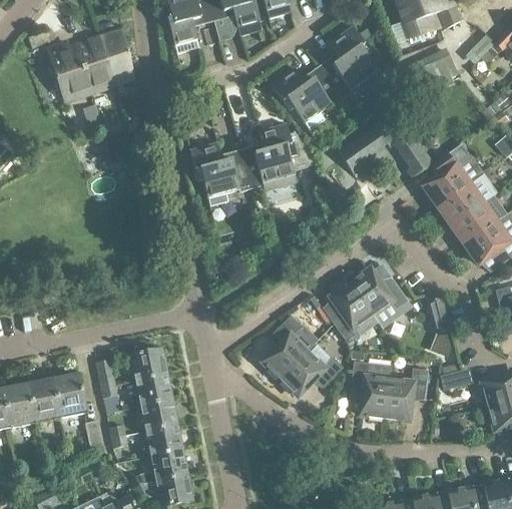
[(193,24),(213,18),(207,0),(166,0),(170,13),(166,14),(175,50),(197,44),(195,37),(196,37),(193,24)]
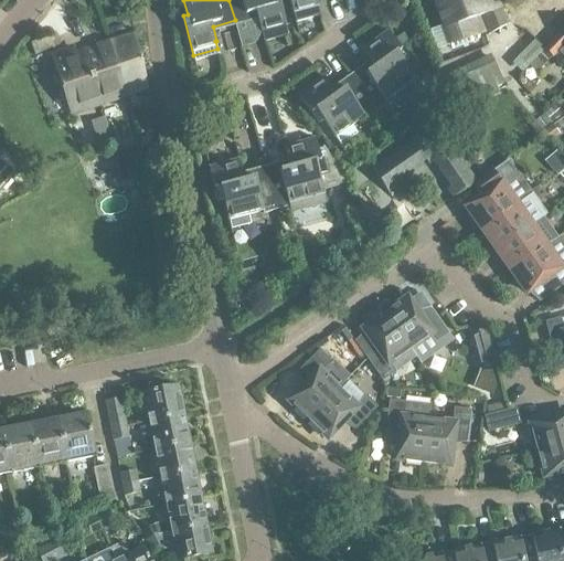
[(229,0),(235,20),(257,14),(261,29),(262,28),(264,36),(288,30),(279,0),(229,0)]
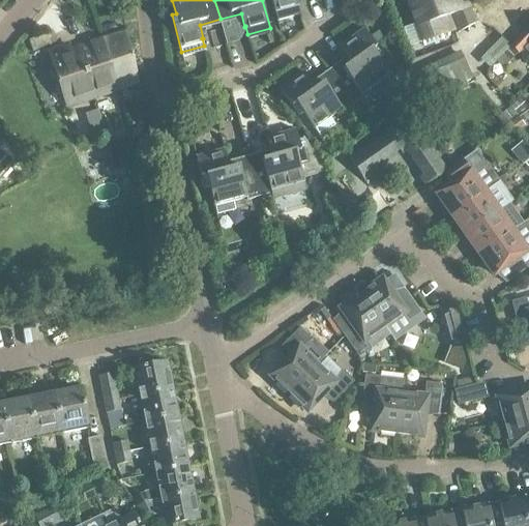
[(273,0),(278,18),(301,11),(299,2),(298,0),(273,0)]
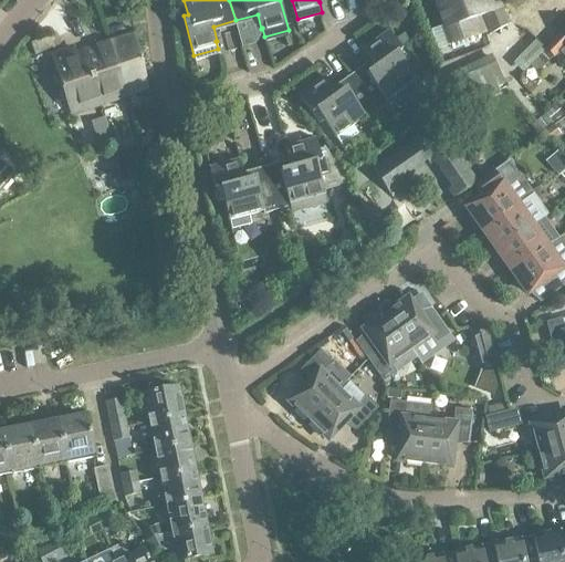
[(490,33),(510,21),(497,0),(435,0),(451,45),(472,39),(471,34),(485,30),(477,14),(479,13),(490,33)]
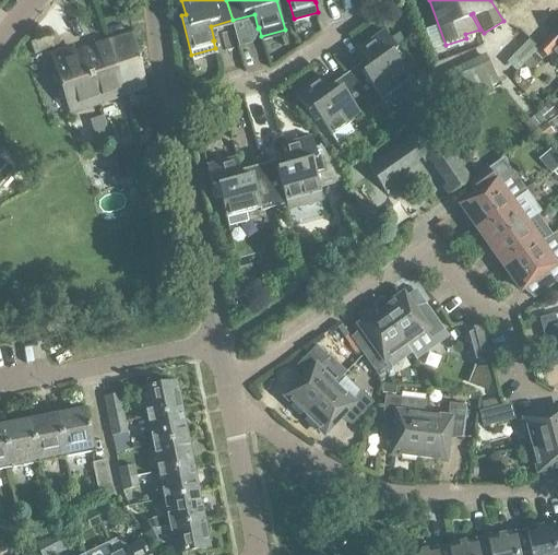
[(383,99),(381,97),(393,89),(399,96),(416,83),(400,60),(404,57),(382,27),(357,46),(366,58),(347,71),(374,107),(383,99)]
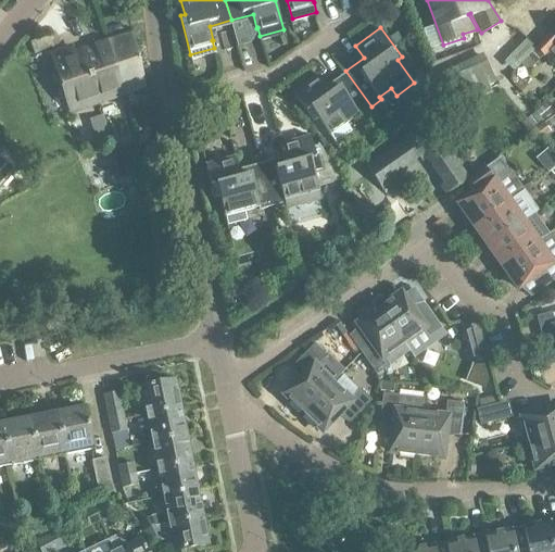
[(554,33),(551,29),(537,45),(543,52),(544,53),(549,50),(550,51),(552,50),(554,52),(554,33)]
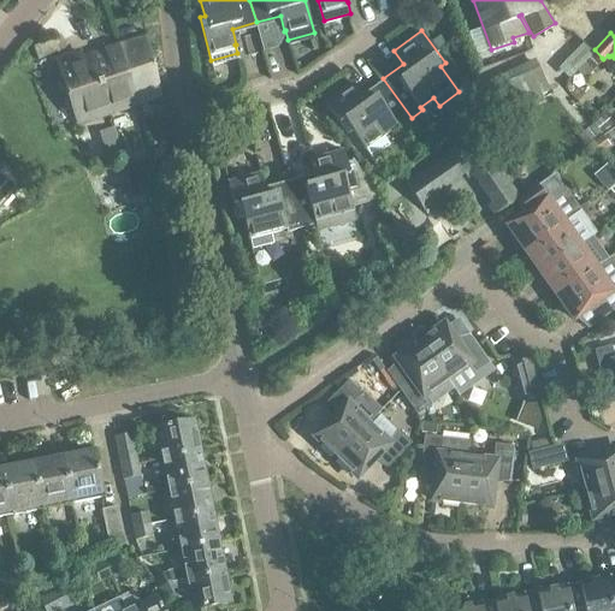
[(146,34),(118,42),(137,101),(159,94),(146,34)]
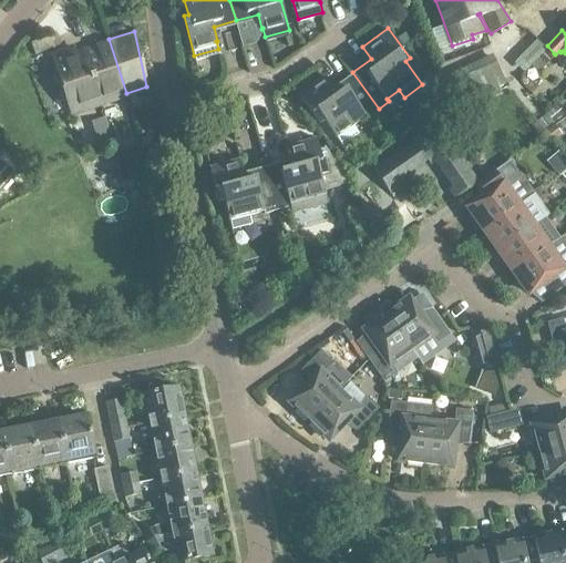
[(35,52),(49,45),(43,34),(31,39),(35,52)]
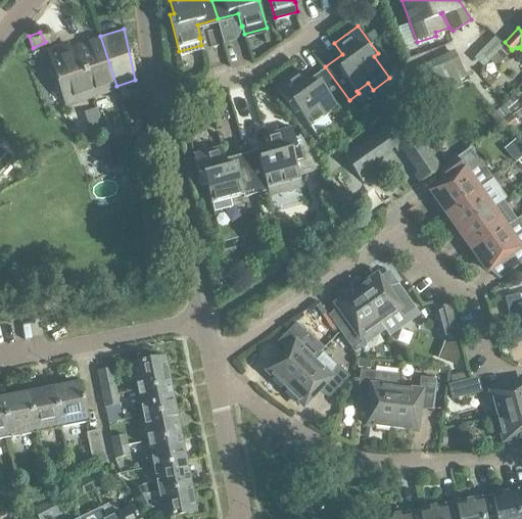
[(100,36),(77,44),(93,94),(116,86),(100,36)]
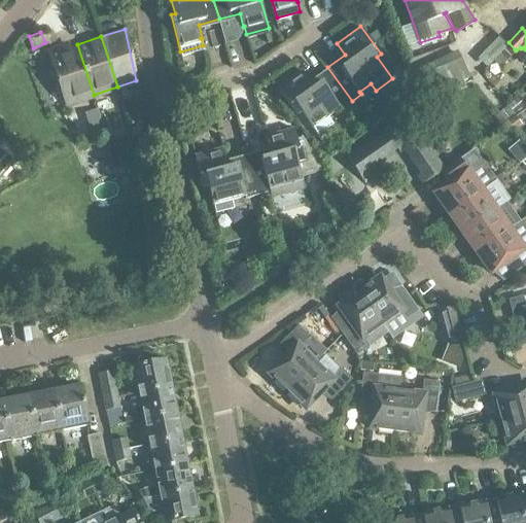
[(65,104),(94,95),(77,44),(69,47),(67,42),(47,49),(65,104)]
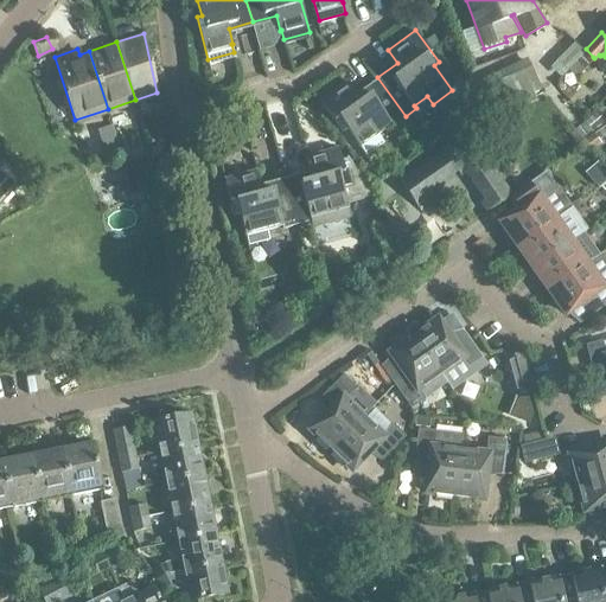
[(542,87),(528,55),(476,78),(490,110),(542,87)]
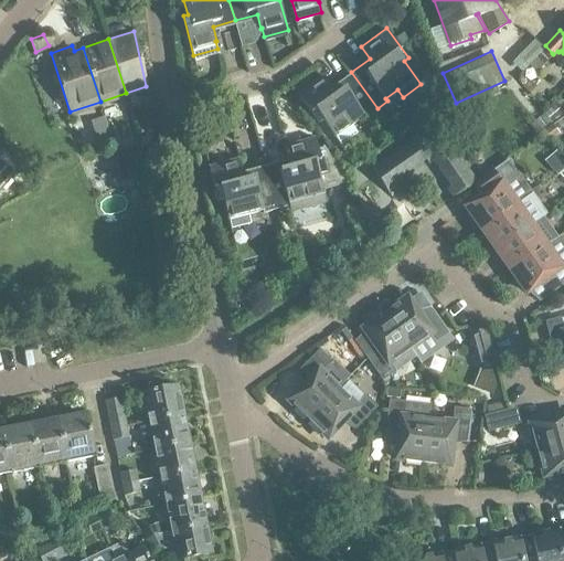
[(366,116),(378,108),(351,72),(332,86),(323,73),(297,93),(319,122),(323,118),(341,141),(358,129),(353,123),(365,114),(366,116)]
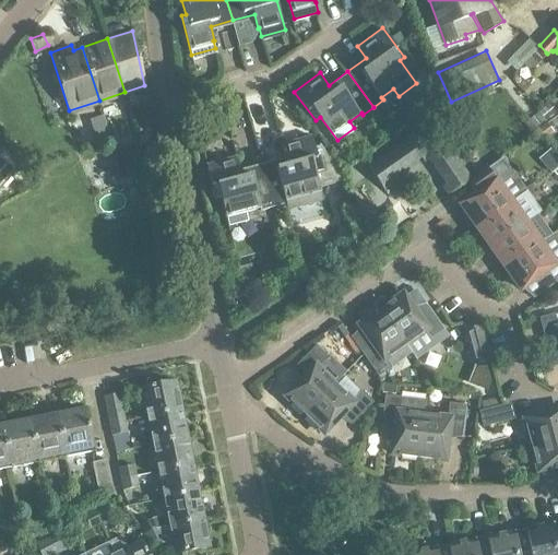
[(451,103),(456,117),(472,110),(466,96),(451,103)]
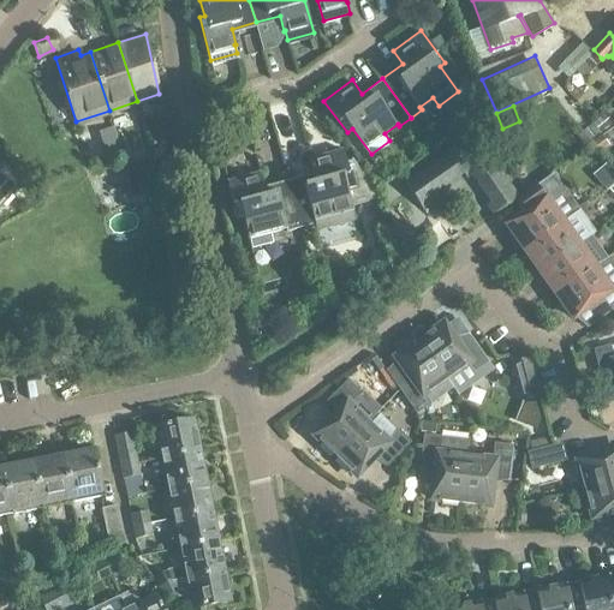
[(592,120),(573,136),(576,141),(580,147),(592,138),(603,131),(613,124),(613,115),(606,106),(591,118),(592,120)]
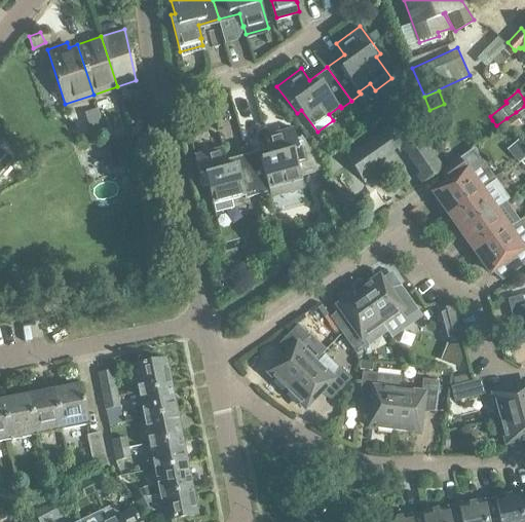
[(421,181),(443,165),(405,112),(345,155),(360,176),(374,165),(371,162),(396,145),(399,149),(403,146),(420,171),(416,174),(421,181)]
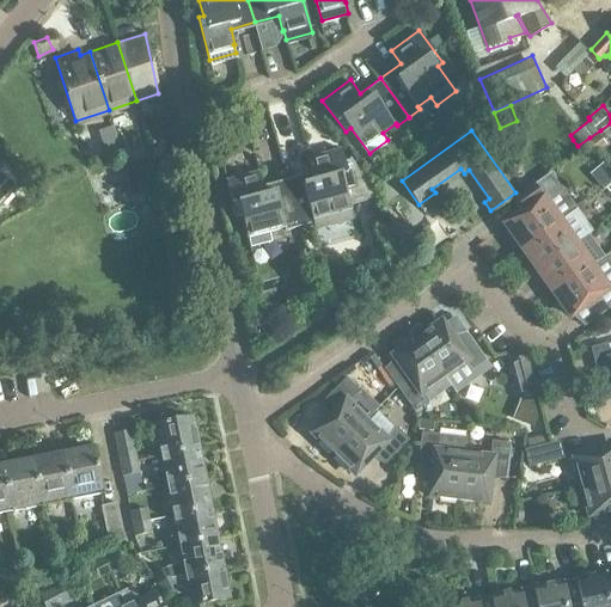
[(600,130),(590,138),(598,148),(608,141),(600,130)]
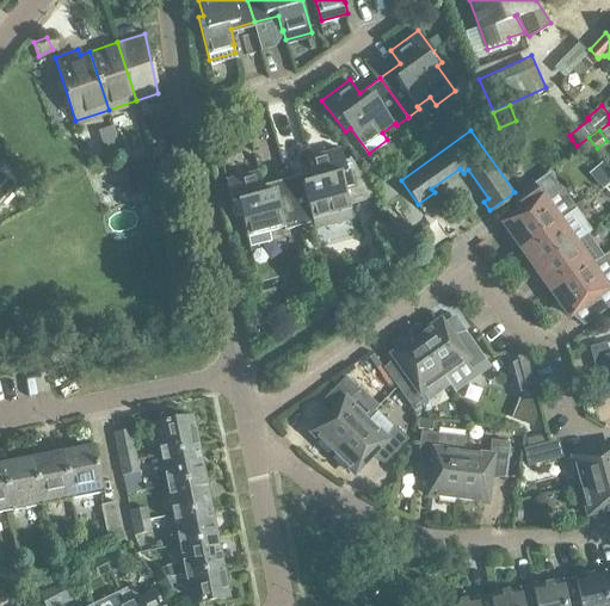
[(165,150),(162,141),(151,143),(153,153),(165,150)]
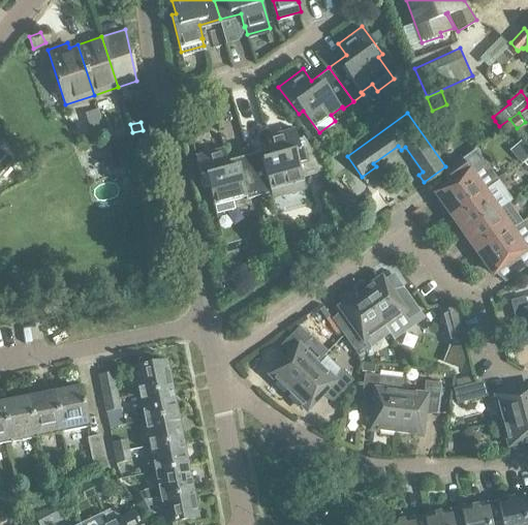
[(294,126),(266,134),(270,147),(248,153),(259,193),(272,190),(271,187),(284,183),(287,191),(306,186),(303,176),(324,170),(322,162),(303,133),(297,134),(294,126)]
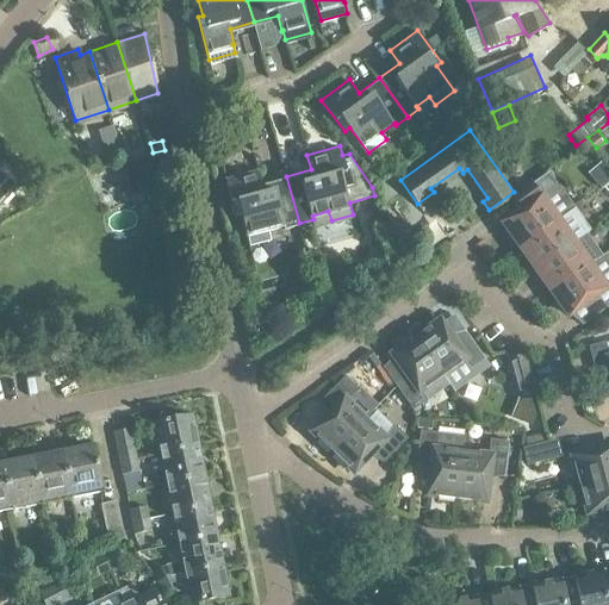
[(0,200),(19,179),(5,161),(0,166),(0,200)]
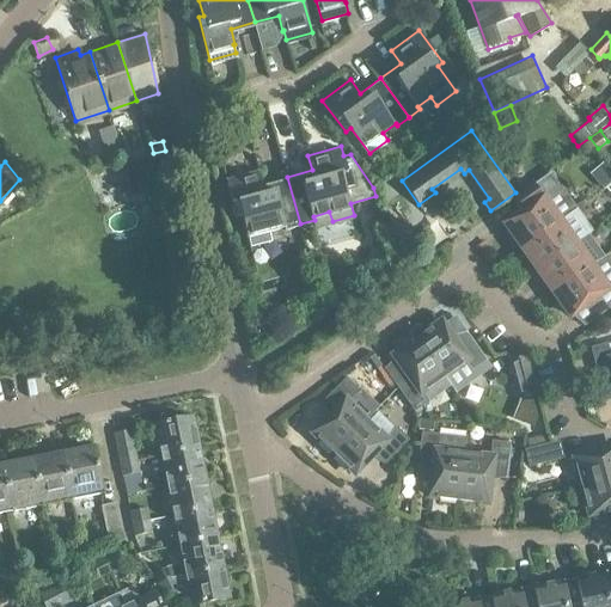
[(286,227),(300,224),(287,177),(262,184),(258,169),(225,178),(236,215),(242,214),(250,244),(272,238),(269,228),(286,224),(286,227)]
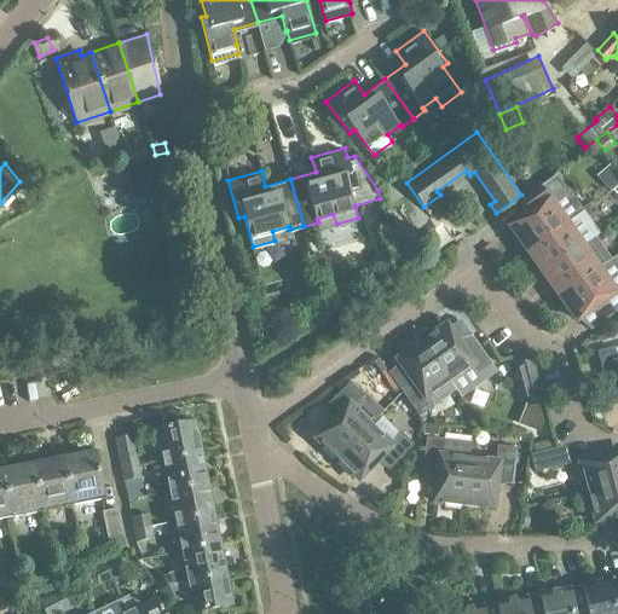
[(512,225),(529,248),(583,209),(558,173),(526,195),(536,208),(512,225)]
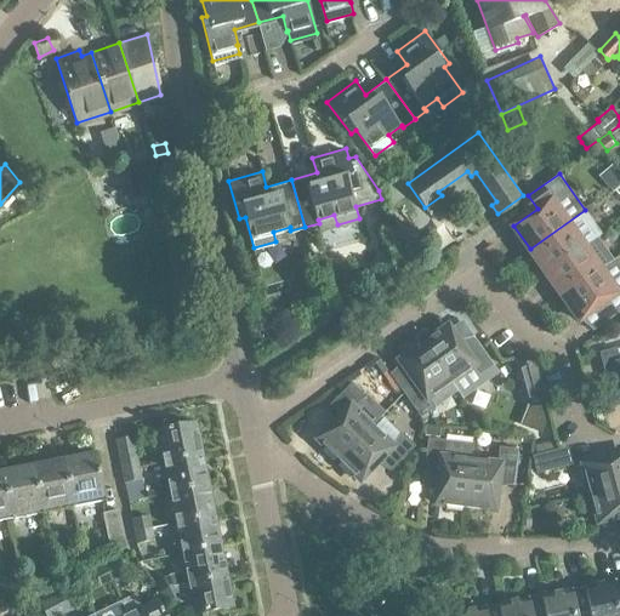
[(585,210),(530,249),(546,271),(585,244),(598,234),(601,232),(585,210)]
